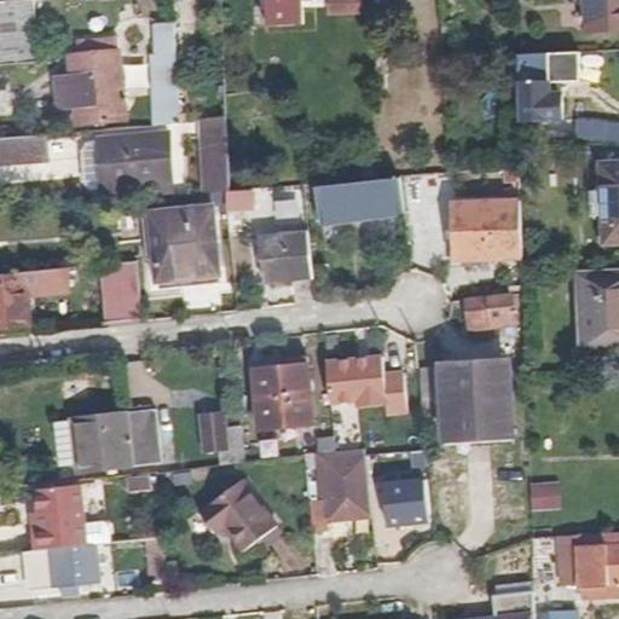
[(265,0),(266,28),(302,27),(301,11),(301,1),(310,1),(310,0),(265,0)]
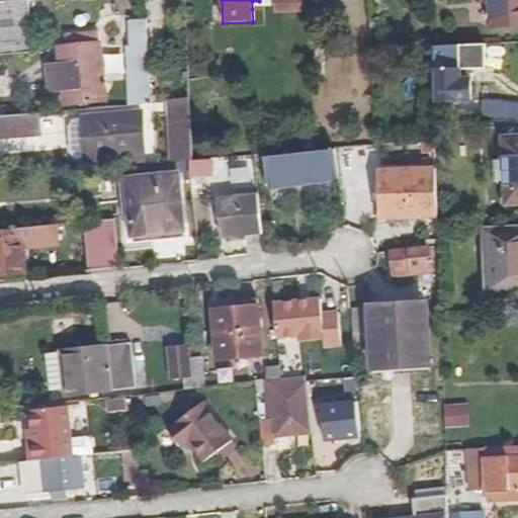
[(252,1),(252,9),(274,8),(274,0),(259,0),(259,1),(252,1)]
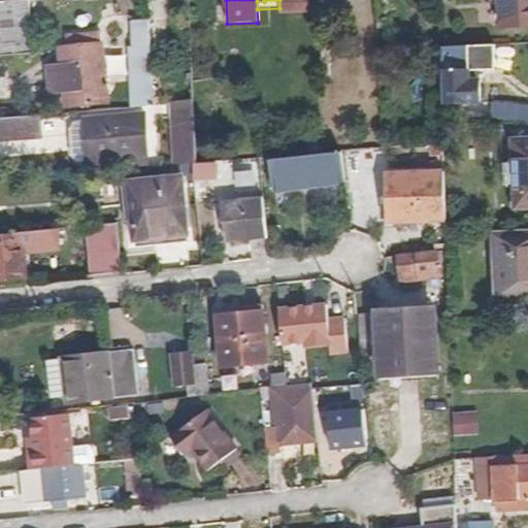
[(310,9),(309,0),(279,0),(279,8),(279,10),(310,9)]
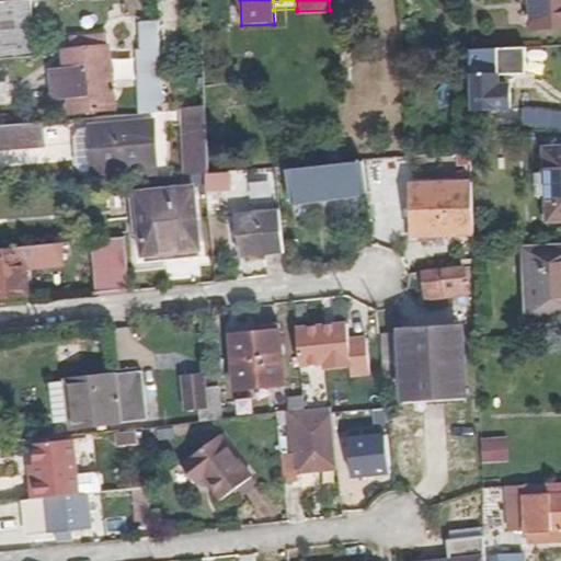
[(560,0),(530,0),(533,29),(560,26),(560,0)]
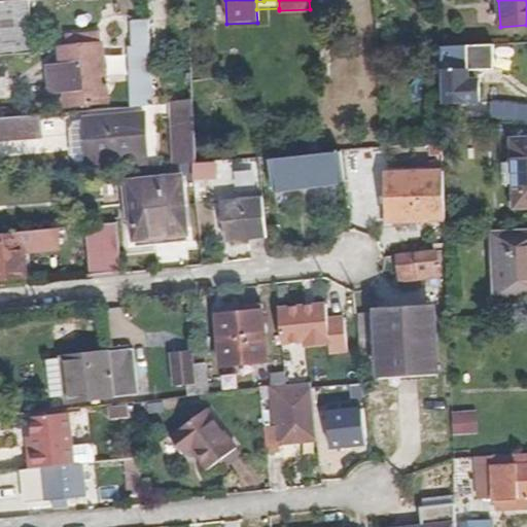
[(126,48),(128,108),(149,106),(146,47),(146,21),(131,20),(131,48),(126,48)]
